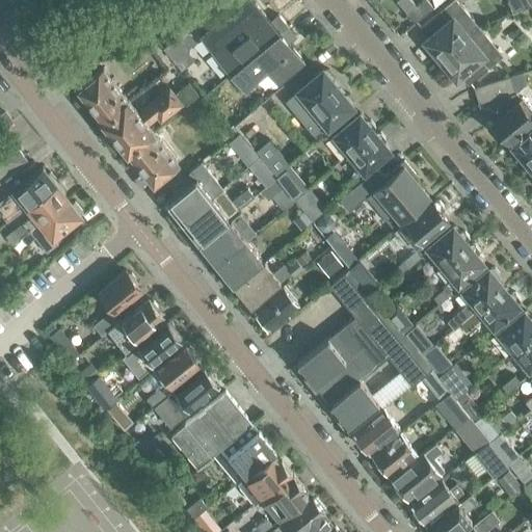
[(427,0),(422,0),(417,5),(424,15),(433,7),(427,0)]
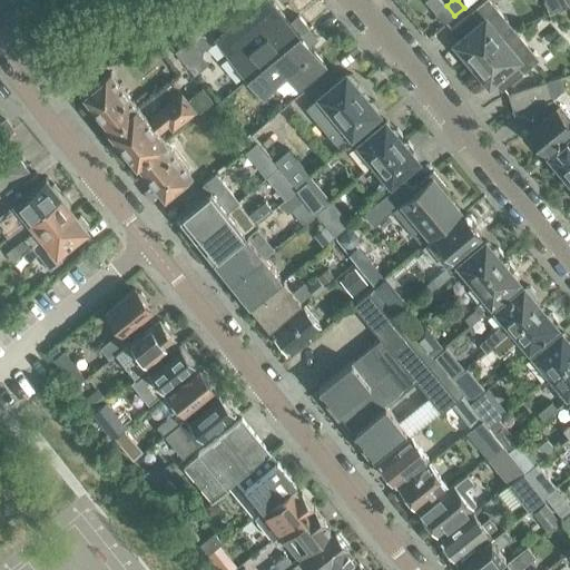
[(472,62),(502,38),(512,29),(488,0),(483,0),(450,29),(459,39),(454,42),(457,45),(452,48),(463,61),(468,58),(472,62)]
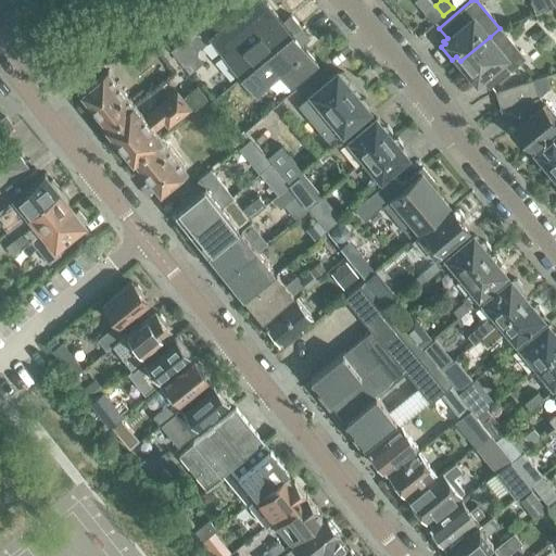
[(536,0),(541,10),(553,4),(551,0),(536,0)]
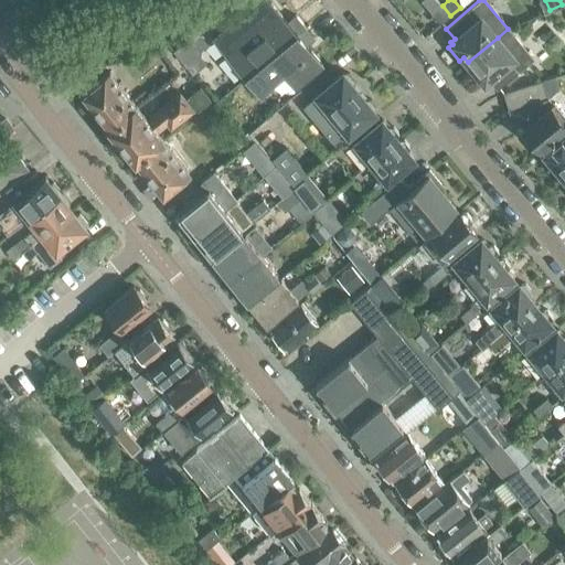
[(212,39),(244,77),(306,27),(296,14),(287,22),(270,2),(253,17),(247,10),(212,39)]
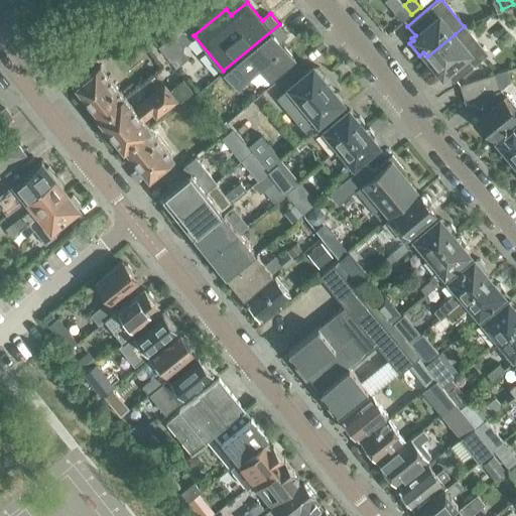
[(402,22),(411,14),(404,5),(395,13),(402,22)]
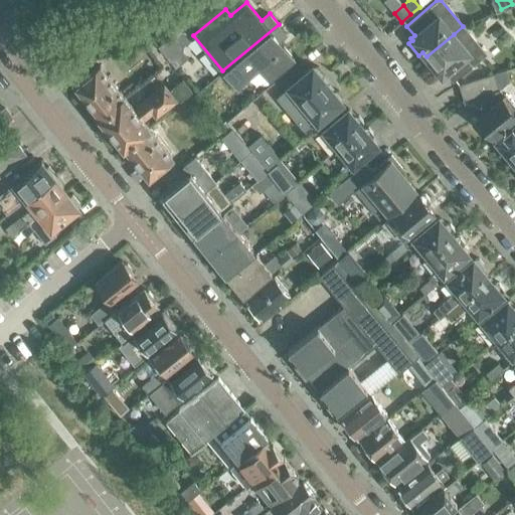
[(280,41),(288,35),(279,24),(222,70),(236,87),(258,68),(269,80),(295,59),(280,41)]
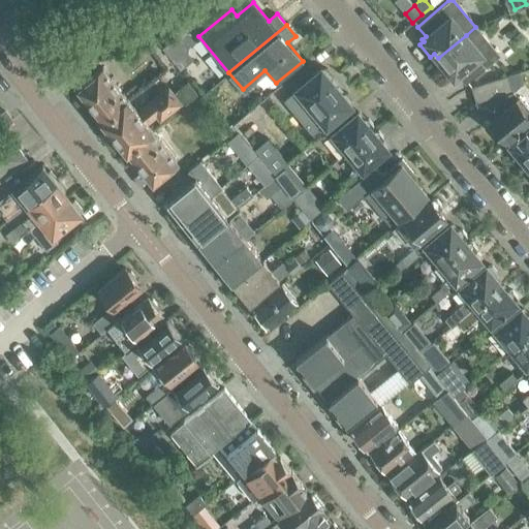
[(475,27),(466,35),(438,58),(441,62),(437,65),(448,79),(452,75),(454,78),(457,74),(465,84),(499,55),(475,27)]
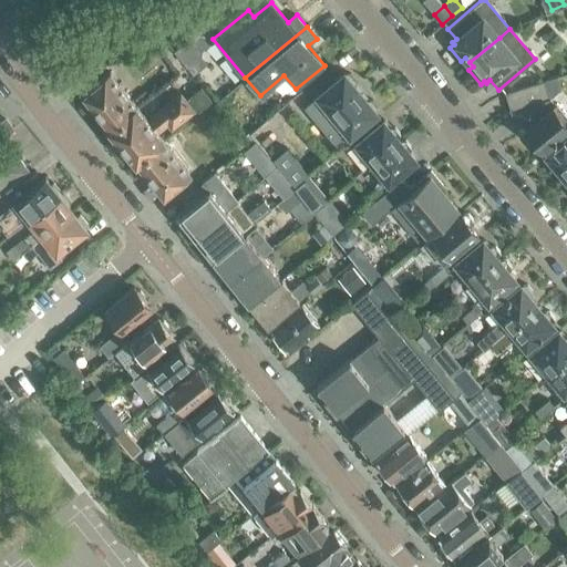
[(109,125),(135,103),(111,73),(121,64),(116,59),(83,71),(75,76),(86,90),(83,93),(109,125)]
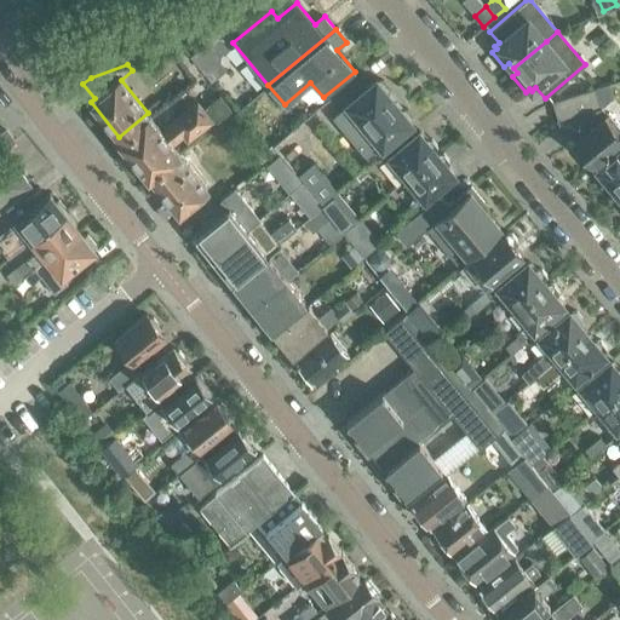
[(350,136),(395,101),(388,92),(389,91),(389,86),(384,79),(379,79),(378,80),(377,79),(332,115),(350,136)]
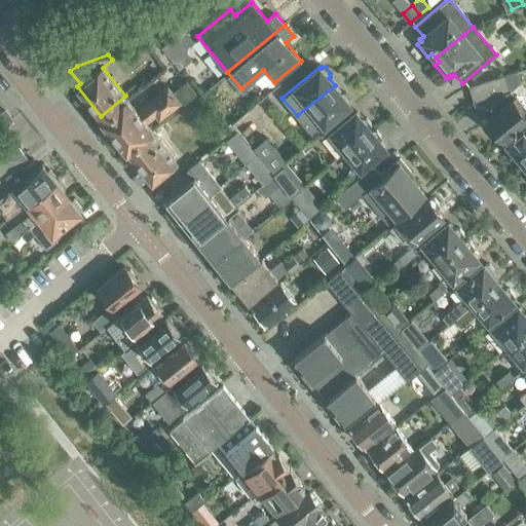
[(517,71),(468,86),(474,102),(510,90),(520,81),(517,71)]
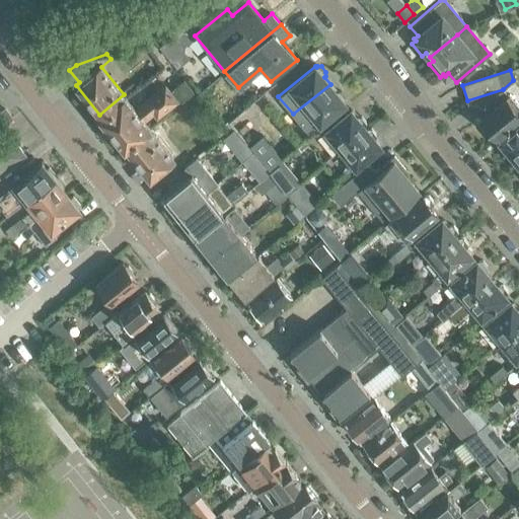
[(337,91),(330,84),(293,115),(307,133),(346,102),(344,100),(346,99),(346,96),(342,90),(338,90),(337,91)]
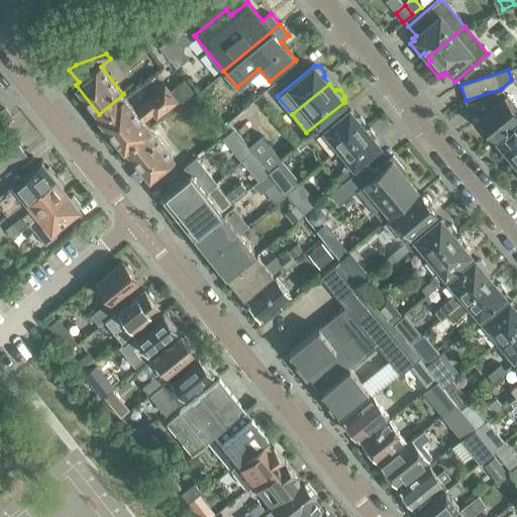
[(135,109),(123,94),(99,114),(126,147),(150,128),(144,121),(157,110),(161,115),(178,101),(165,85),(135,109)]
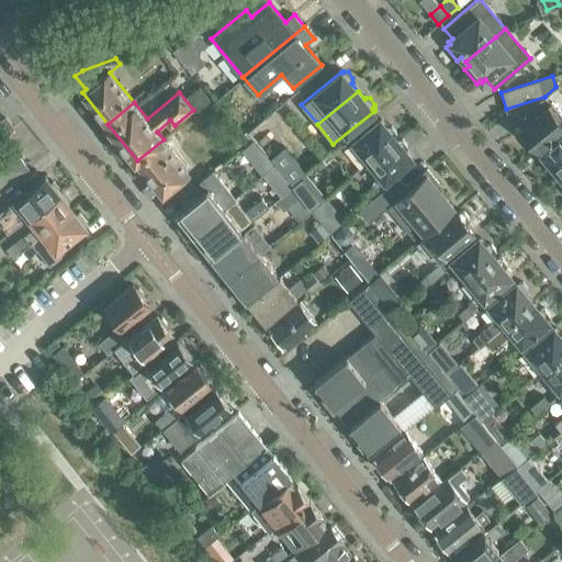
[(506,110),(520,126),(519,127),(527,136),(526,141),(530,146),(536,146),(537,148),(561,126),(561,116),(550,102),(549,103),(544,98),(506,110)]
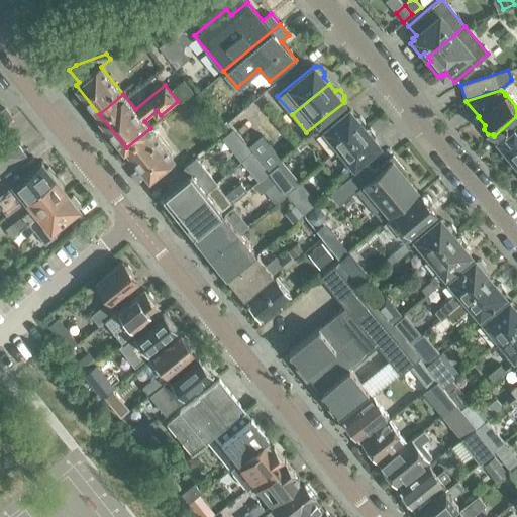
[(0,126),(14,116),(13,115),(5,106),(0,109),(0,126)]
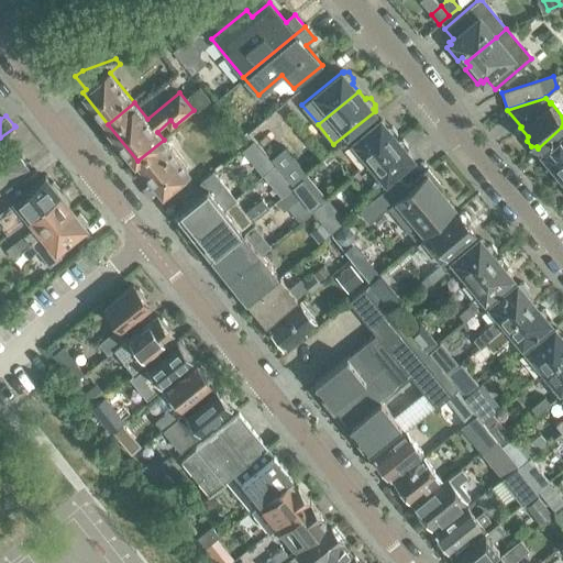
[(381,118),(350,143),(366,163),(397,138),(396,136),(397,135),(398,131),(393,125),(389,125),(388,127),(381,118)]
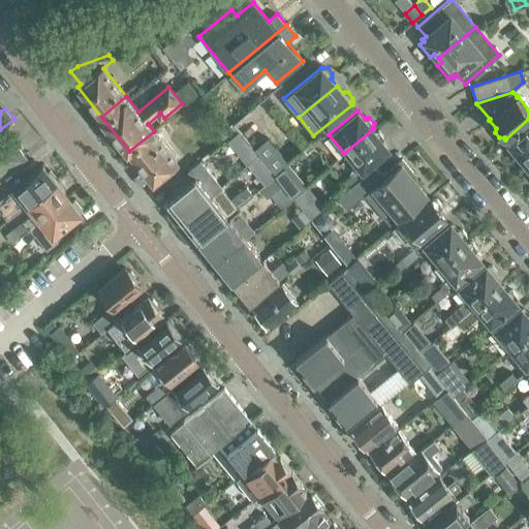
[(235,124),(241,132),(250,124),(244,117),(235,124)]
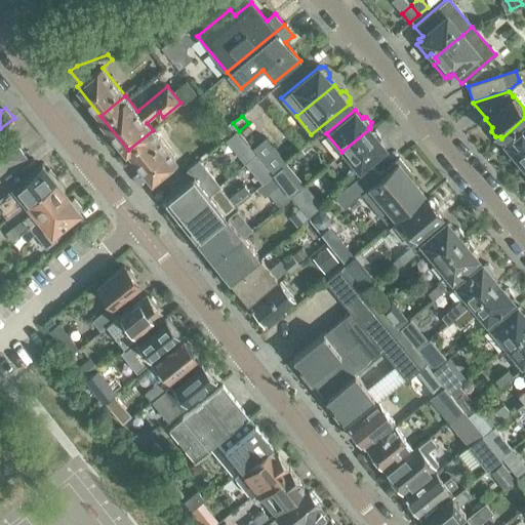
[(207,132),(216,144),(229,134),(218,123),(207,132)]
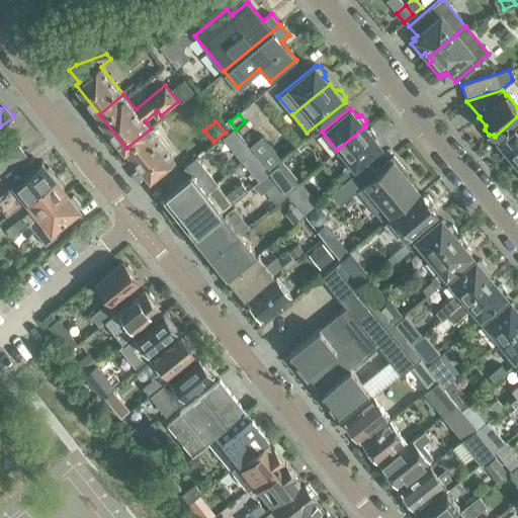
[(513,159),(517,155),(517,123),(498,141),(505,149),(504,153),(508,158),(512,158),(513,159)]
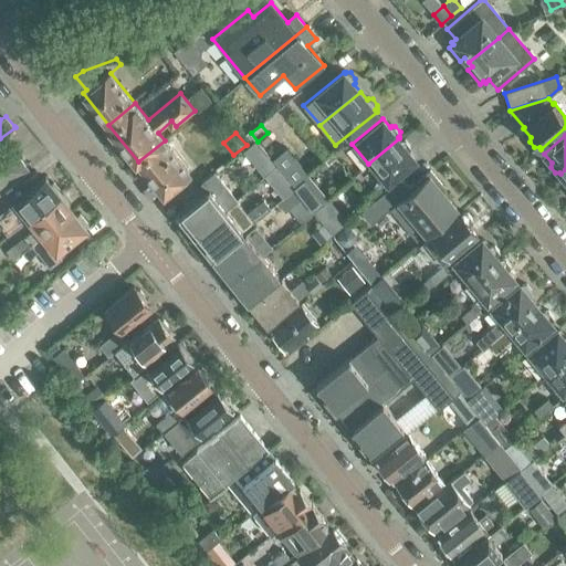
[(400,140),(399,138),(368,164),(385,184),(416,158),(409,150),(410,149),(410,145),(406,139),(401,139),(400,140)]
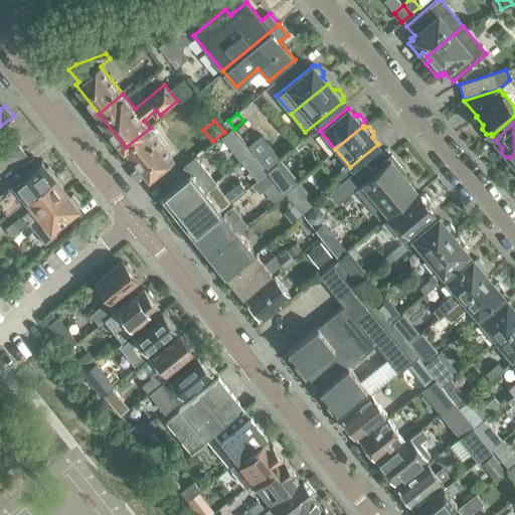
[(26,154),(4,128),(0,131),(0,173),(11,165),(26,154)]
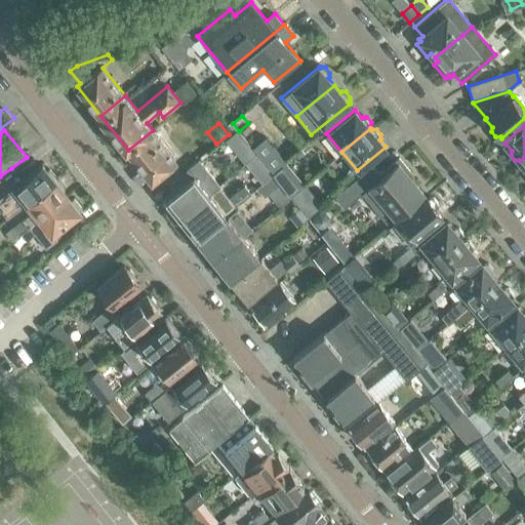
[(176,160),(153,130),(128,150),(152,179),(176,160)]
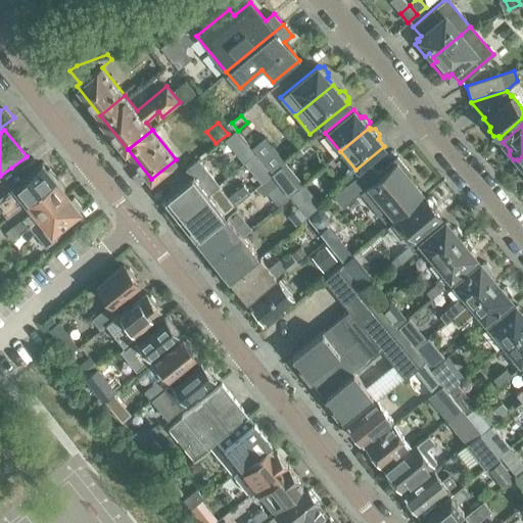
[(228,153),(239,167),(253,154),(243,141),(228,153)]
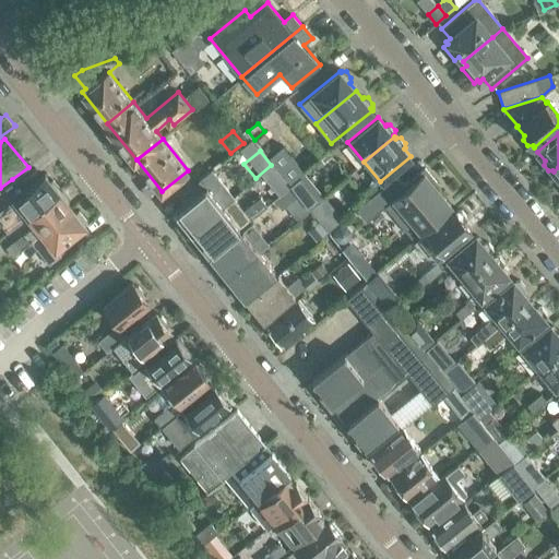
[(396,176),(396,175),(356,209),(366,221),(385,205),(412,237),(450,204),(435,186),(438,182),(425,167),(416,174),(416,180),(413,181),(413,182),(408,181),(407,181),(404,185),(403,183),(403,185),(396,176)]
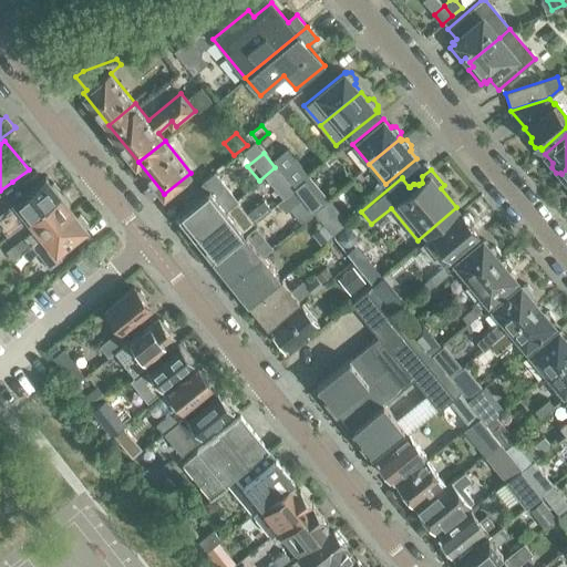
[(185,224),(183,226),(192,238),(226,210),(217,199),(228,191),(215,173),(203,182),(209,189),(179,214),(177,215),(185,224)]
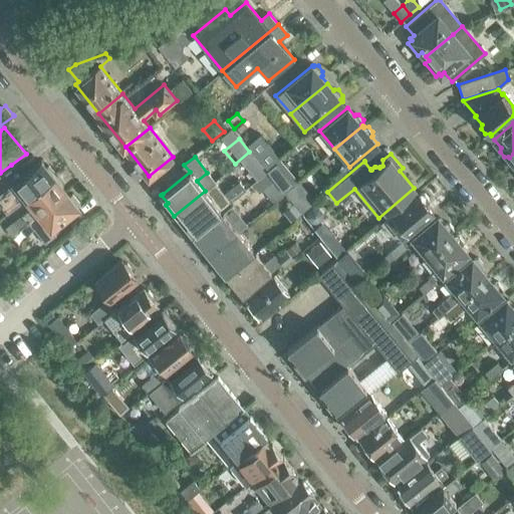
[(20,191),(26,199),(55,175),(48,165),(46,167),(41,161),(0,193),(0,202),(2,205),(10,198),(10,199),(20,191)]
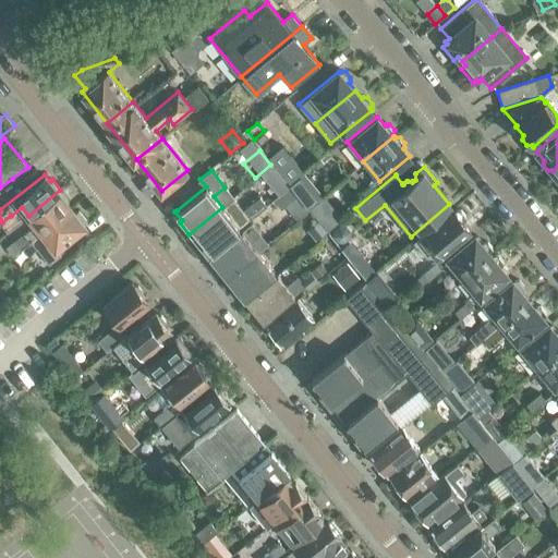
[(288,184),(290,186),(307,208),(319,198),(300,174),(288,184)]
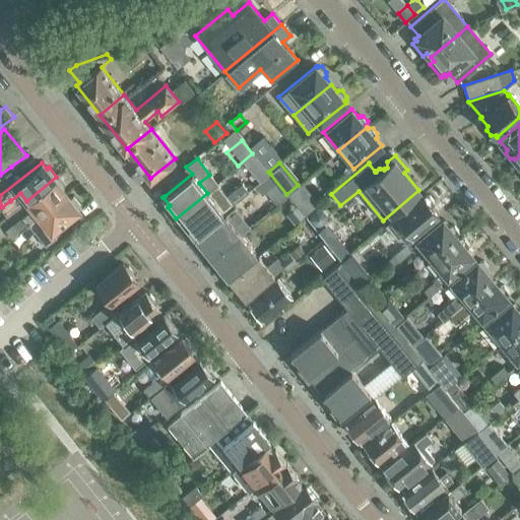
[(351,177),(346,171),(333,181),(338,187),(351,177)]
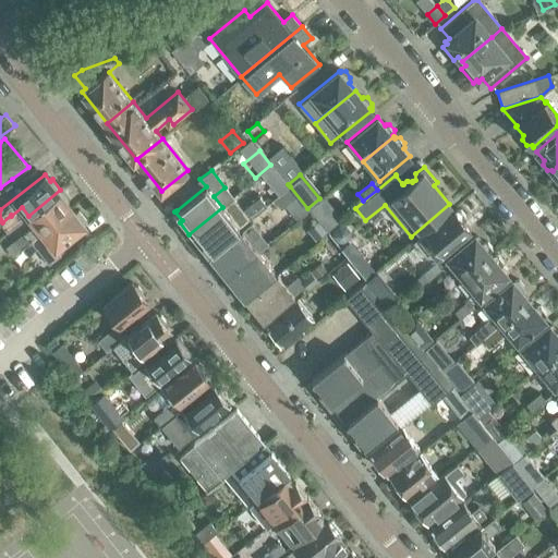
[(303,205),(290,187),(274,201),(288,217),(303,205)]
